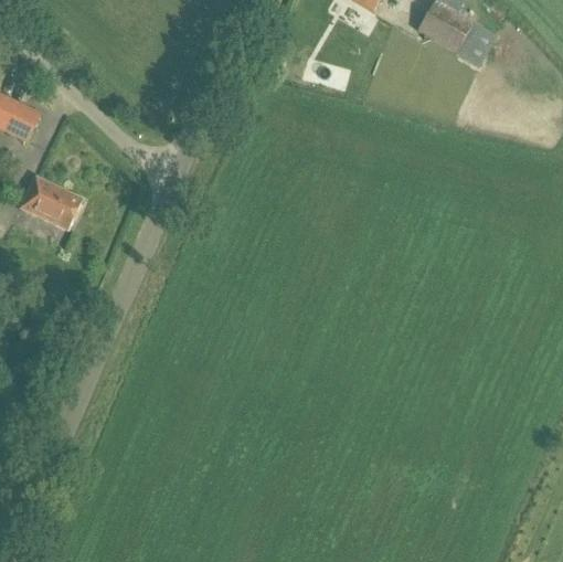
[(350,0),(371,12),(378,0),(350,0)]
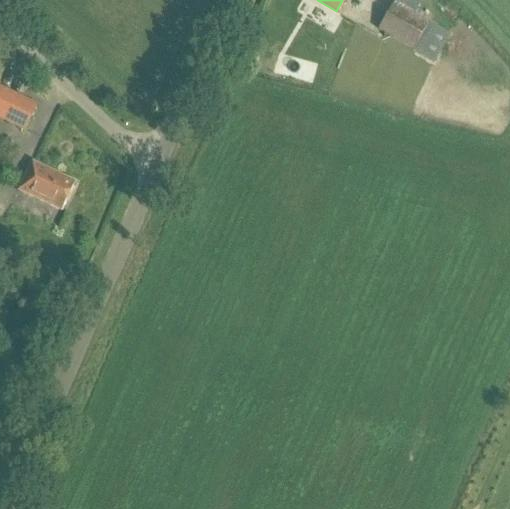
[(403,44),(432,61),(449,34),(411,11),(418,1),(416,0),(393,0),(377,28),(389,36),(385,44),(398,52),(403,44)]
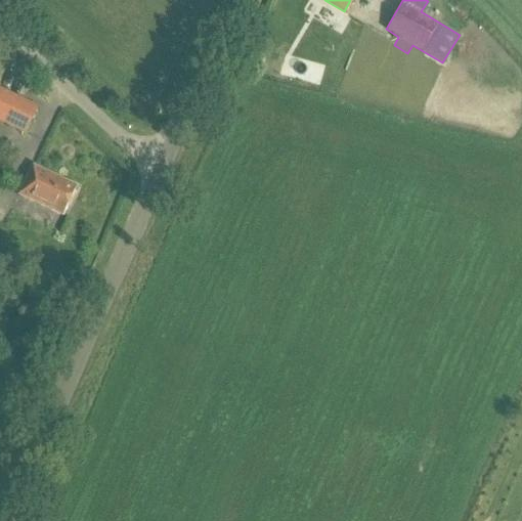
[(0,120),(22,130),(34,104),(0,88),(0,120)]
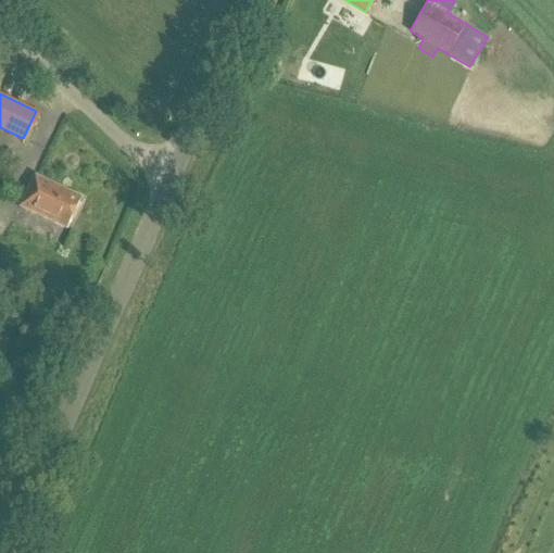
[(19,205),(65,227),(79,197),(34,175),(19,205)]
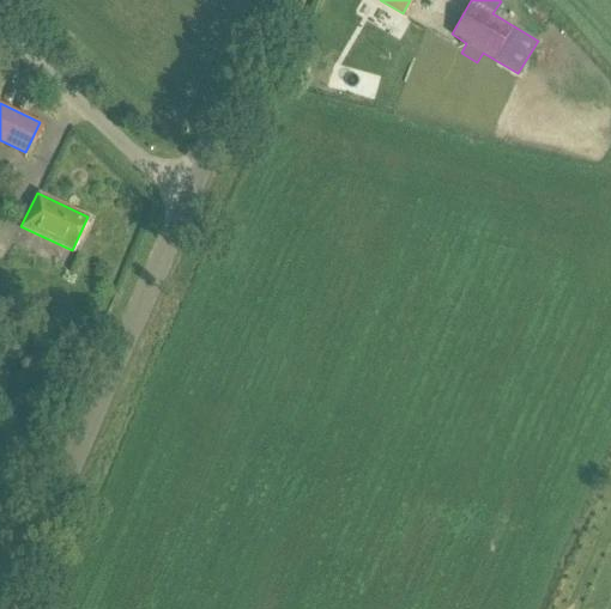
[(0,396),(10,376),(0,371),(0,396)]
